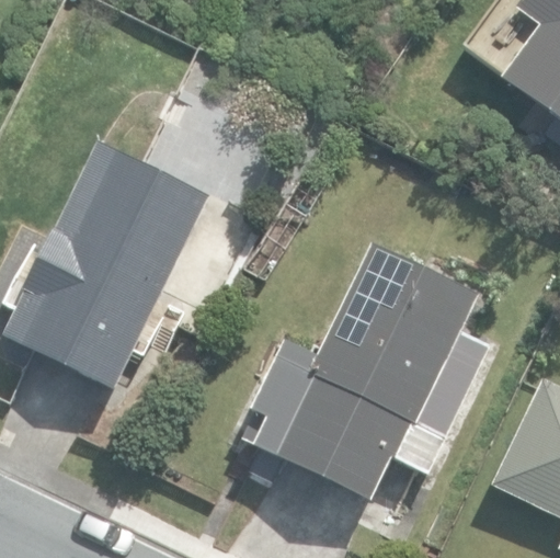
[(501,79),(559,121),(559,0),(523,0),(517,9),(539,25),(501,79)]
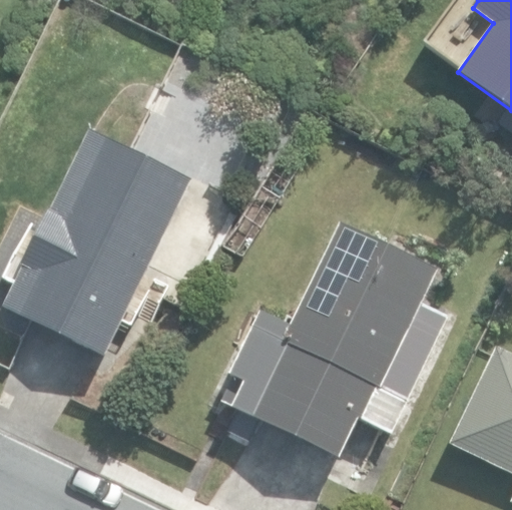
[(3,307),(105,356),(191,178),(89,128),(3,307)]
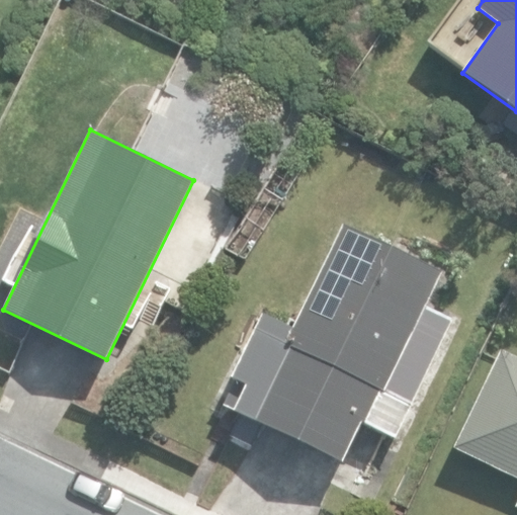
[(282,154),(226,247),(248,259),(304,167),(282,154)]
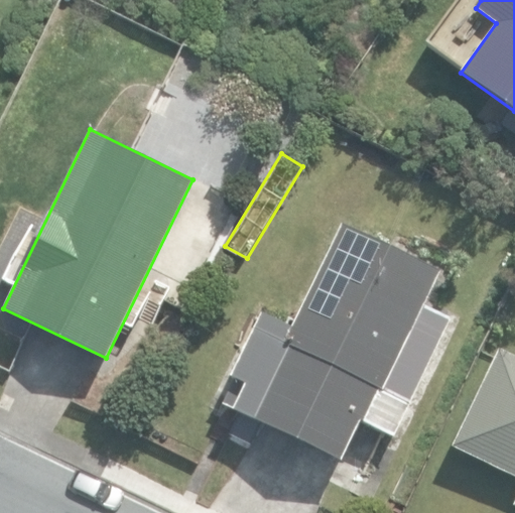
[(392,434),(448,316),(422,303),(438,269),(340,222),(290,325),(262,310),(219,401),(340,459),(360,418),(392,434)]
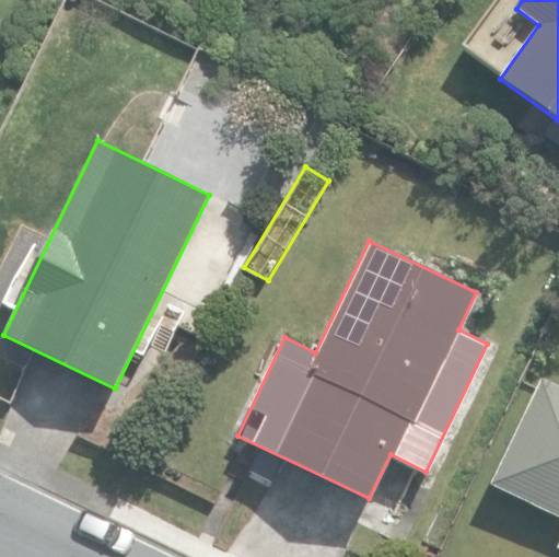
[(558,542),(557,546),(558,546),(558,386),(540,378),(490,483),(558,515),(558,542)]
